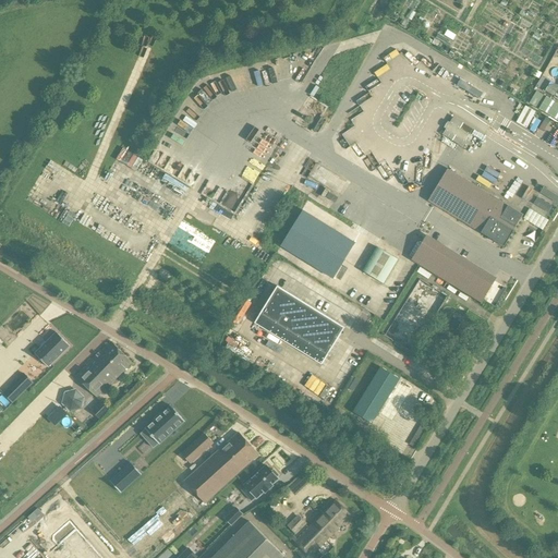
[(379,75),(381,83),(370,91),(372,97),(362,104),(366,110),(359,114),(360,117),(363,114),(372,112),(370,106),(376,102),(384,100),(383,95),(386,94),(383,88),(387,85),(381,76),(389,72),(398,70),(400,68),(385,72),(379,75)]
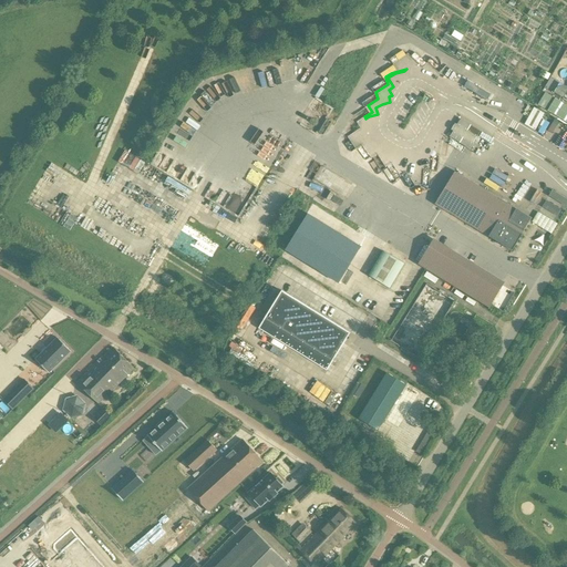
[(467,80),(464,85),(487,100),(491,94),(467,80)]
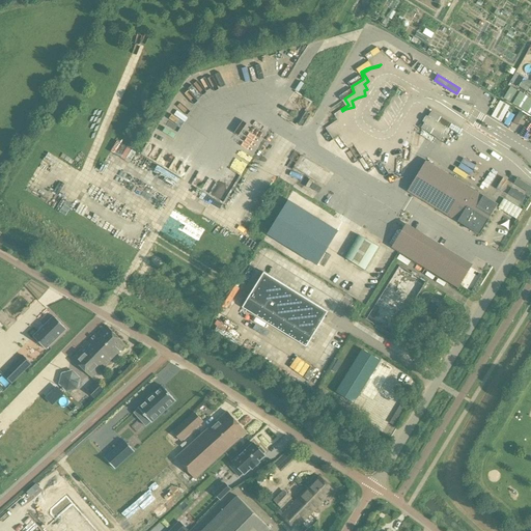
[(530,99),(511,86),(505,99),(530,114),(530,99)]
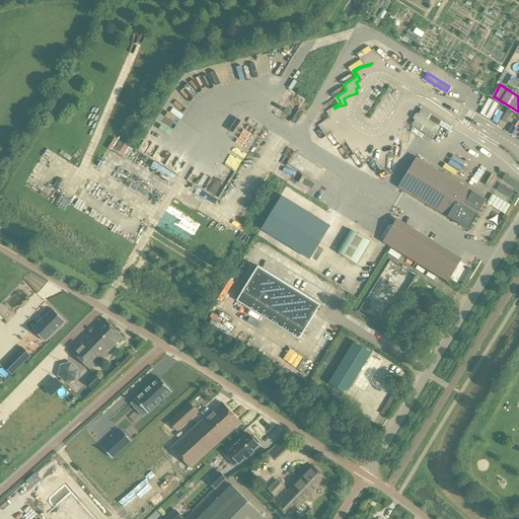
[(431,137),(441,121),(423,108),(413,126),(414,127),(431,137)]
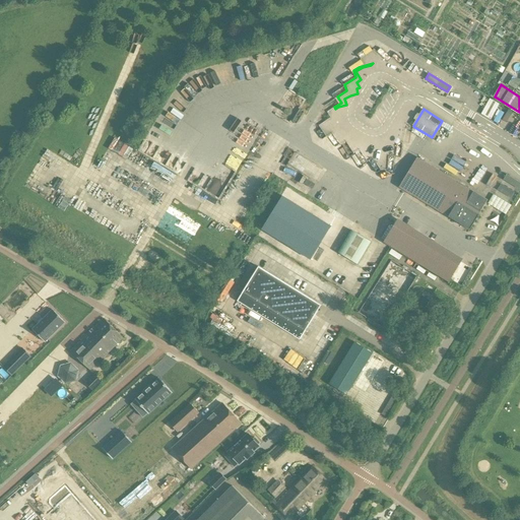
[(470,230),(488,200),(417,157),(399,187),(470,230)]
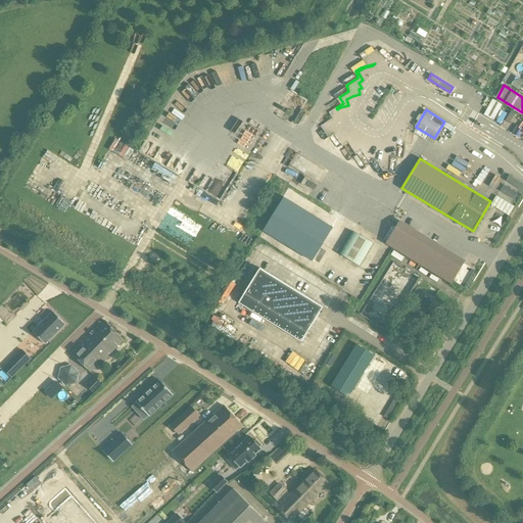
[(522,181),(509,176),(507,182),(522,188),(522,181)]
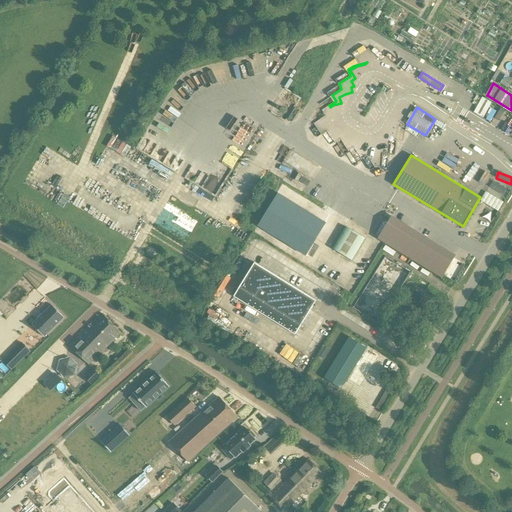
[(307,186),(310,181),(303,177),(300,181),(307,186)]
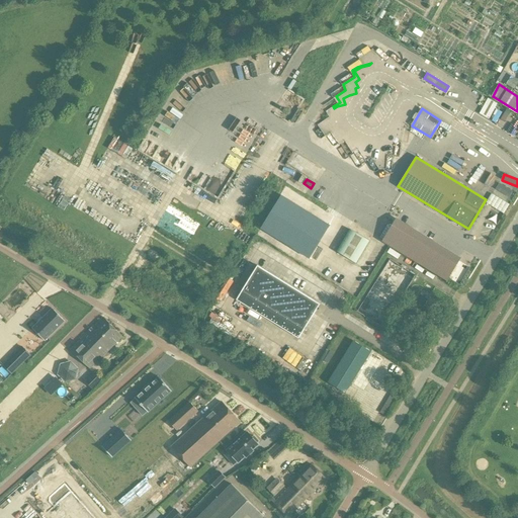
[(510,197),(514,189),(500,183),(496,190),(510,197)]
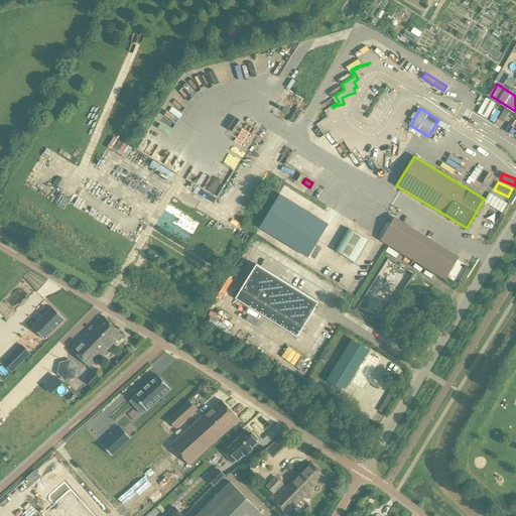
[(490,194),(485,203),(501,213),(507,204),(490,194)]
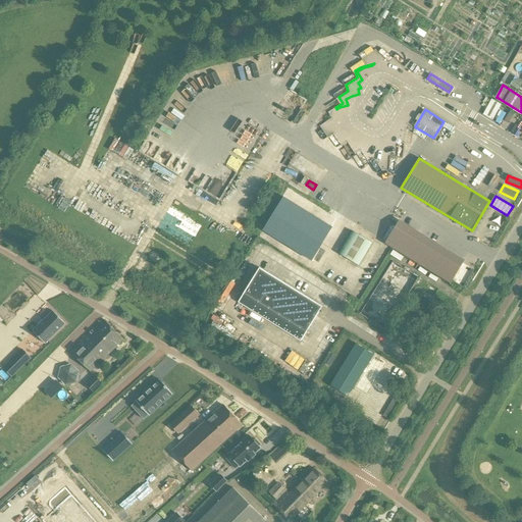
[(283,197),(263,230),(312,261),(332,227),(283,197)]
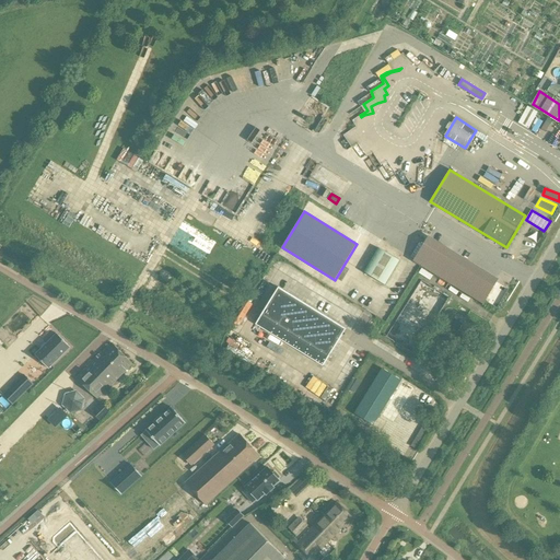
[(499,277),(429,235),(413,261),(423,268),(483,304),(499,277)]
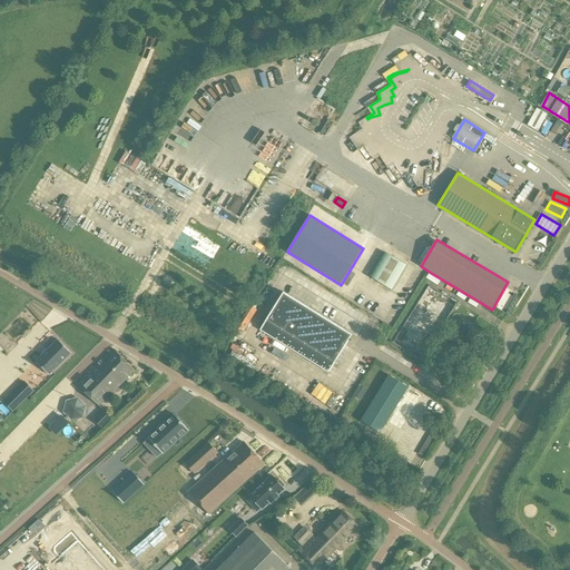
[(385,252),(372,276),(393,288),(408,264),(385,252)]
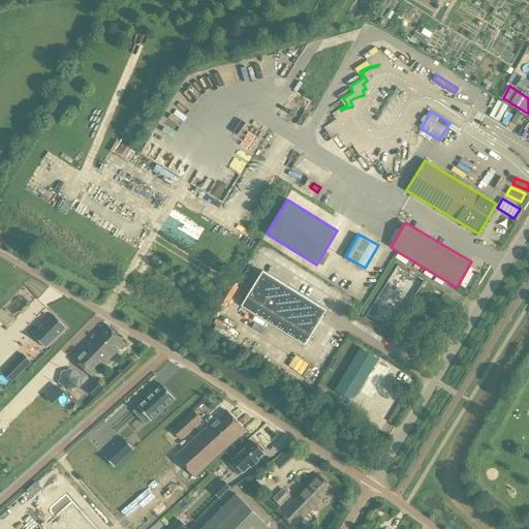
[(242,304),(306,343),(327,310),(263,270),(242,304)]
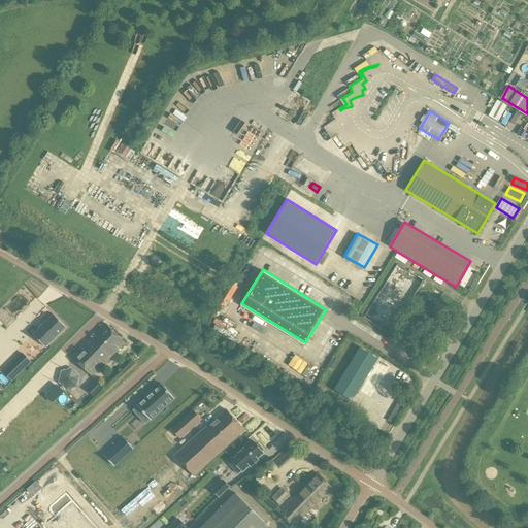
[(431,311),(440,318),(447,309),(437,303),(431,311)]
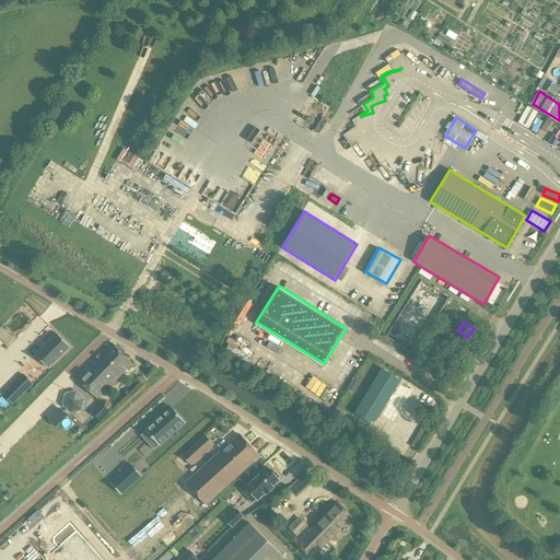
[(57,334),(35,356),(48,369),(70,347),(57,334)]
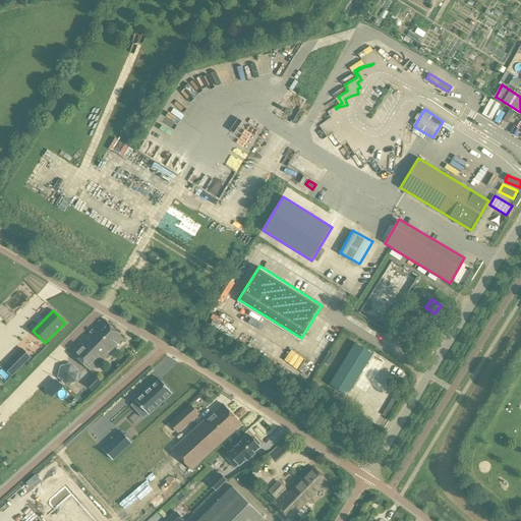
[(96,328),(114,347),(123,339),(104,320),(96,328)]
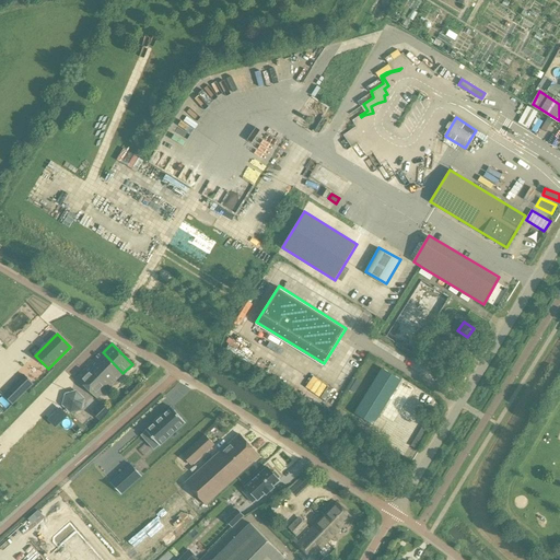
[(123,373),(103,352),(78,377),(97,398),(123,373)]
